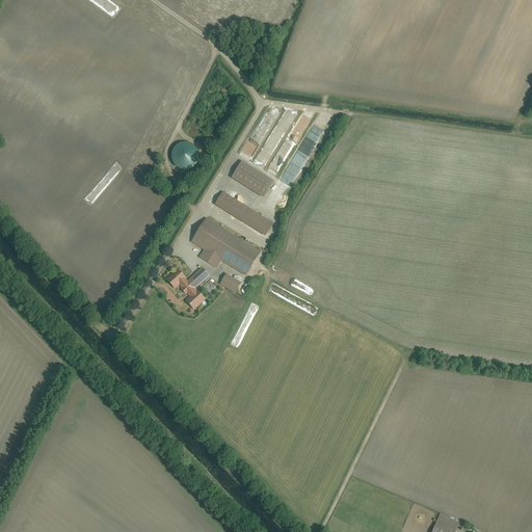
[(182,154),(175,166),(183,171),(190,159),(182,154)]
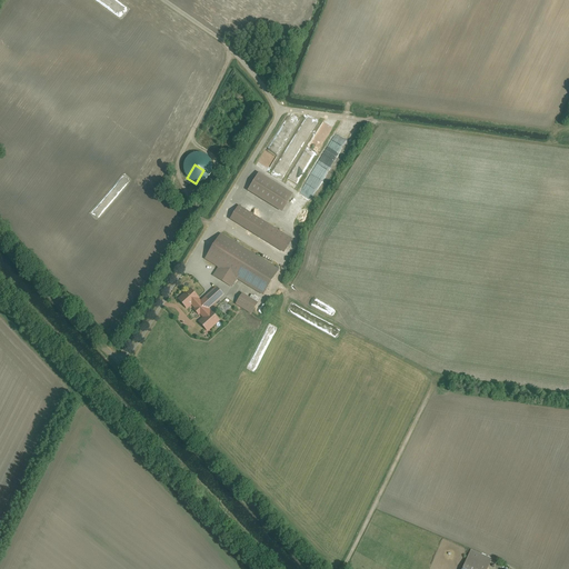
[(257,175),(246,192),(279,212),(290,193),(257,175)]
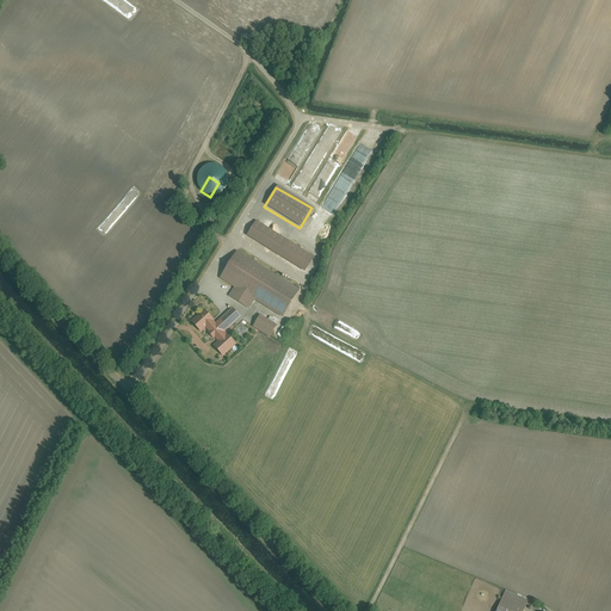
[(254,221),(245,238),(302,273),(313,257),(254,221)]
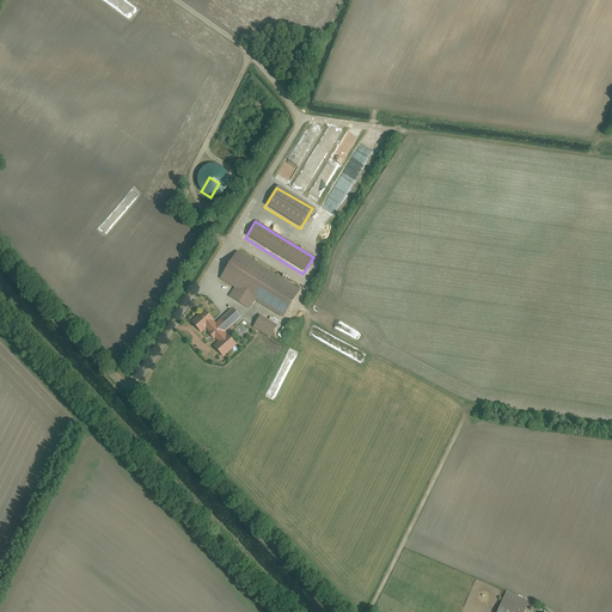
[(234,288),(228,298),(250,310),(255,301),(281,317),(298,288),(237,252),(220,280),(234,288)]
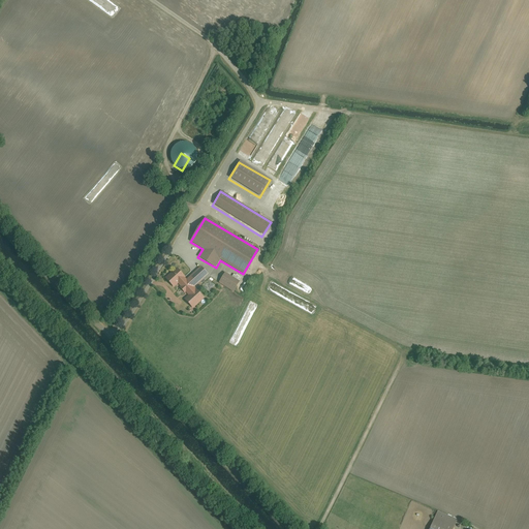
[(184,292),(187,296),(183,300),(191,309),(203,299),(195,290),(193,288),(208,275),(199,267),(185,280),(183,279),(184,278),(176,269),(164,279),(174,288),(177,285),(180,288),(179,289),(183,293),(184,292)]
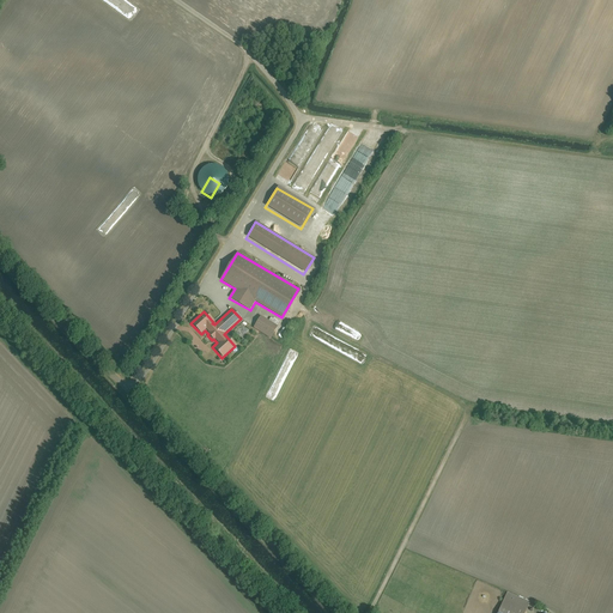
[(260,317),(253,329),(268,339),(275,327),(260,317)]
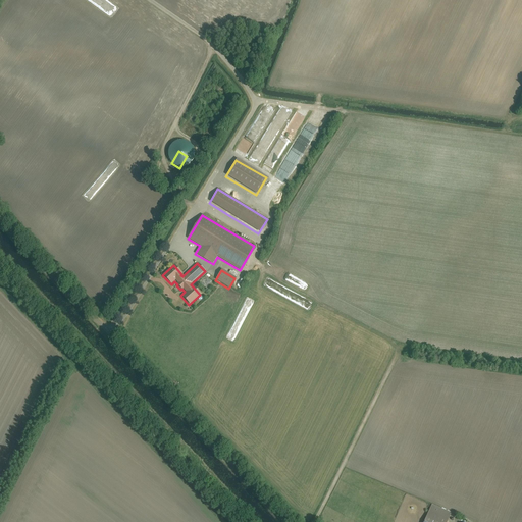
[(431,505),(423,521),(446,521),(450,513),(431,505)]
